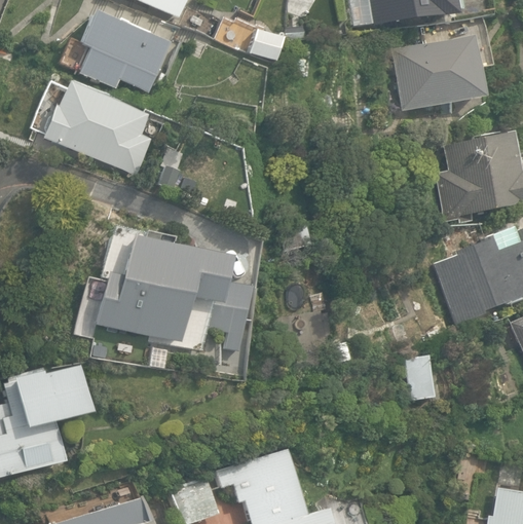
[(135,0),(180,17),(186,0),(135,0)]
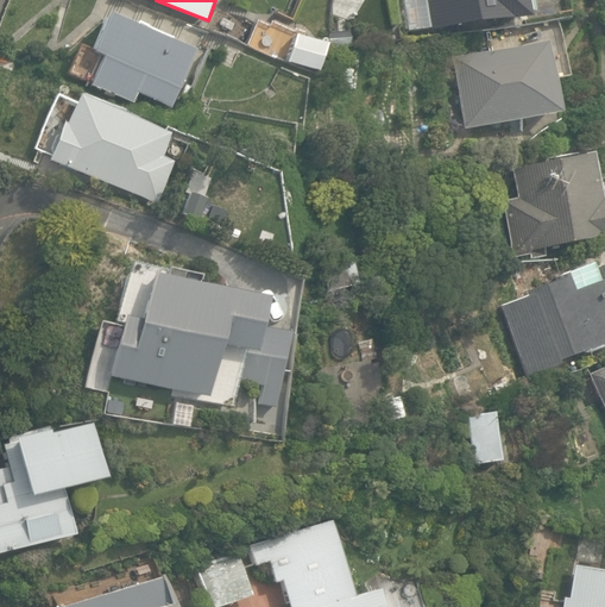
[(426,0),(430,29),(508,19),(508,18),(524,16),(522,0),(426,0)]
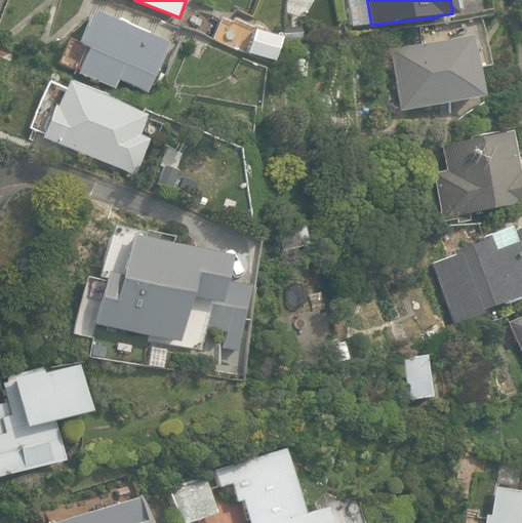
[(120,78),(151,90),(170,42),(93,11),(80,45),(88,48),(79,72),(116,86),(120,78)]
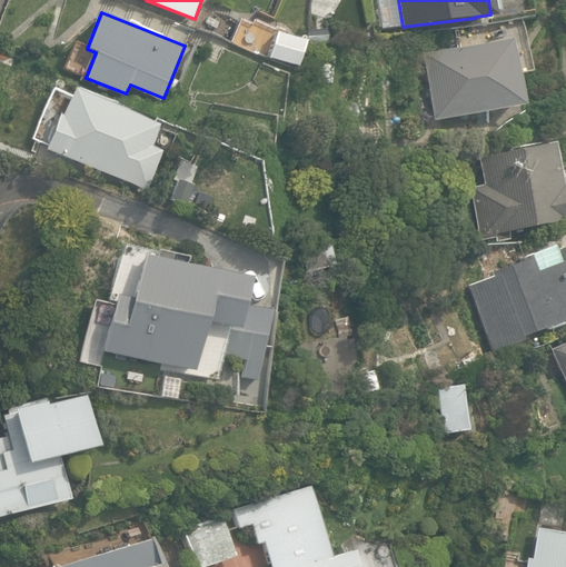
[(313,40),(313,42),(329,41),(328,28),(309,29),(310,40),(313,40)]
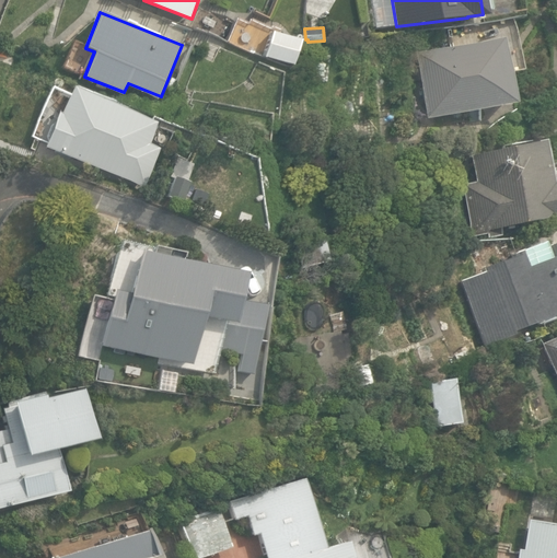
[(266,53),(294,62),(301,41),(273,32),(266,53)]
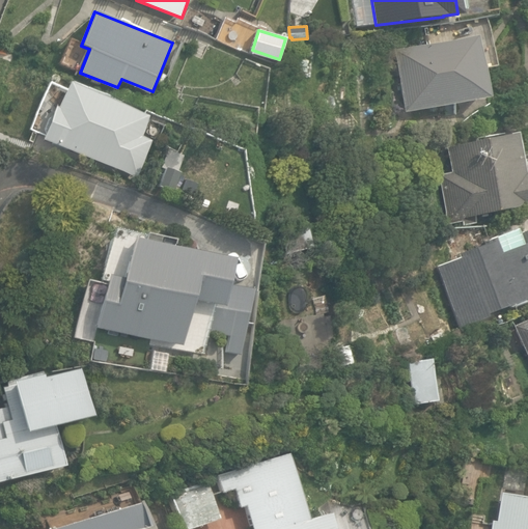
[(406,112),(482,100),(473,39),(396,51),(406,112)]
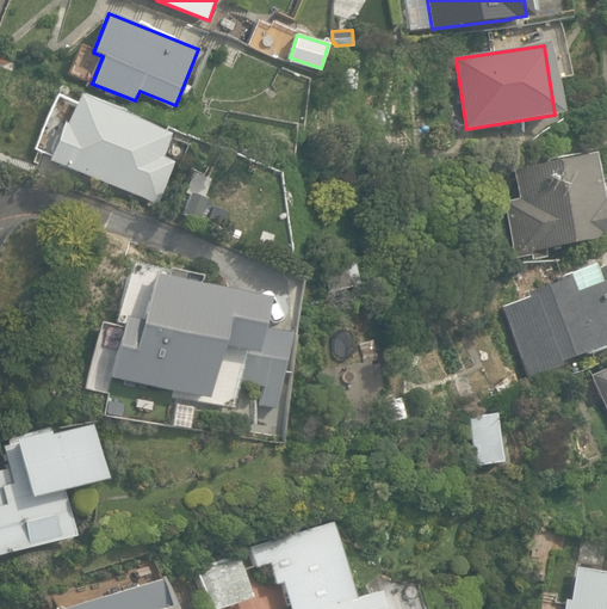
[(172,130),(79,94),(76,102),(56,93),(36,147),(53,153),(50,159),(160,202),(177,161),(162,155),(172,130)]
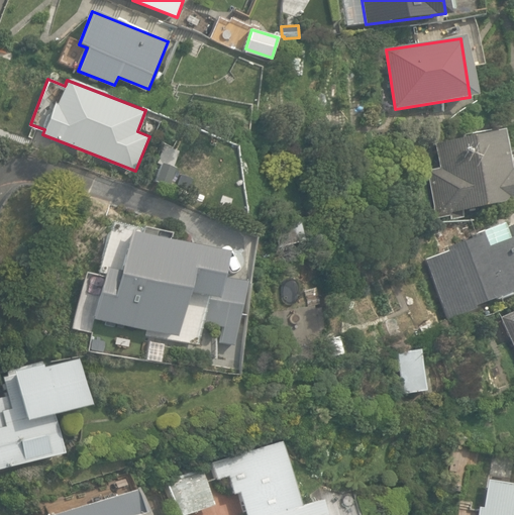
[(426,170),(435,215),(505,202),(506,205),(513,204),(513,186),(510,169),(505,170),(498,130),(435,142),(440,168),(426,170)]
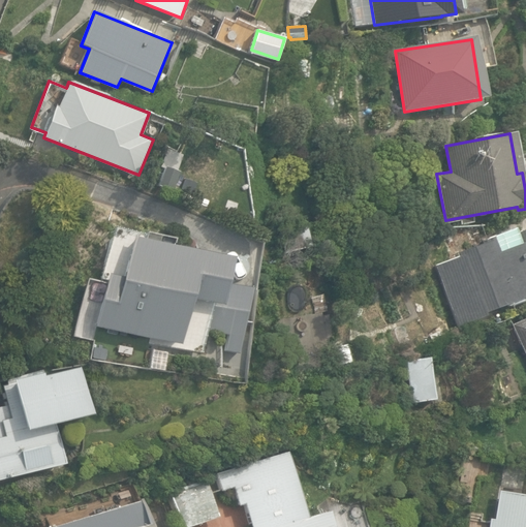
[(174,190),(181,171),(166,165),(159,185),(174,190)]
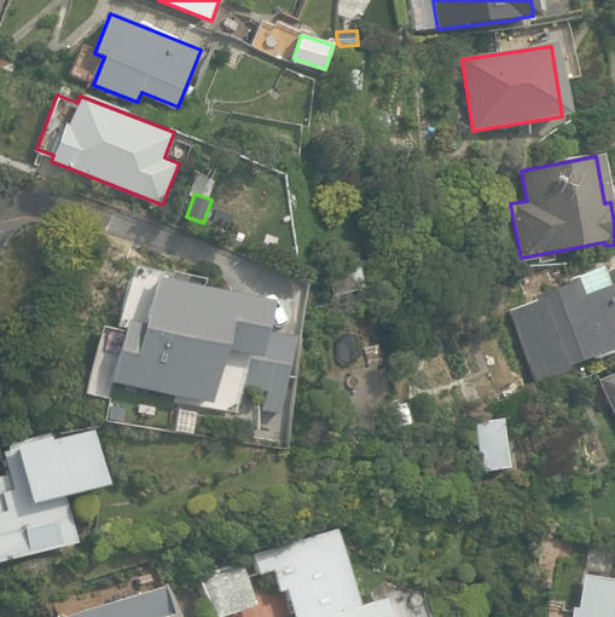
[(336,264),(340,282),(363,277),(358,258),(336,264)]
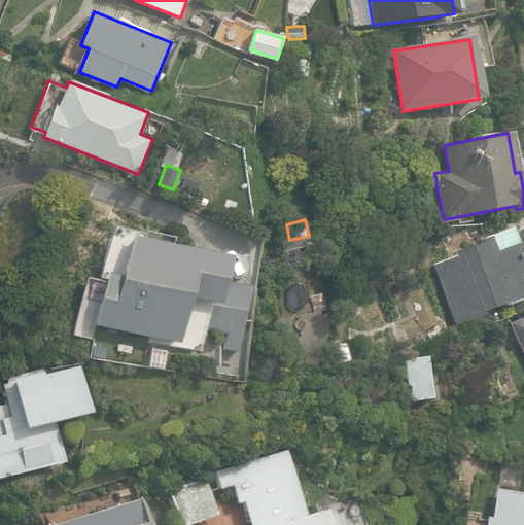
[(108,280),(98,325),(128,333),(125,346),(143,350),(146,337),(191,347),(197,322),(240,333),(249,289),(220,283),(223,269),(220,261),(211,254),(154,241),(152,246),(136,243),(140,228),(131,225),(120,224),(108,234),(101,247),(102,263),(108,280)]
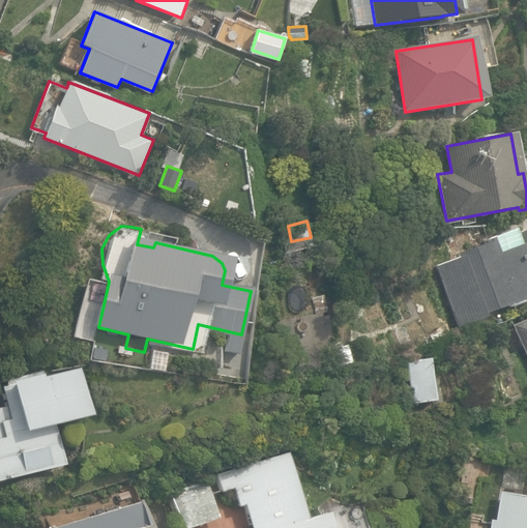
[(436,265),(459,326),(524,298),(526,302),(526,228),(525,228),(526,231),(526,241),(520,243),(515,228),(488,238),(488,241),(461,251),(462,255),(436,265)]
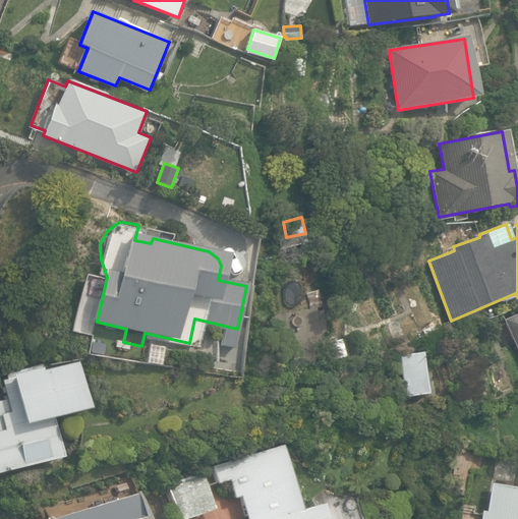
[(517,309),(503,316),(517,349),(517,309)]
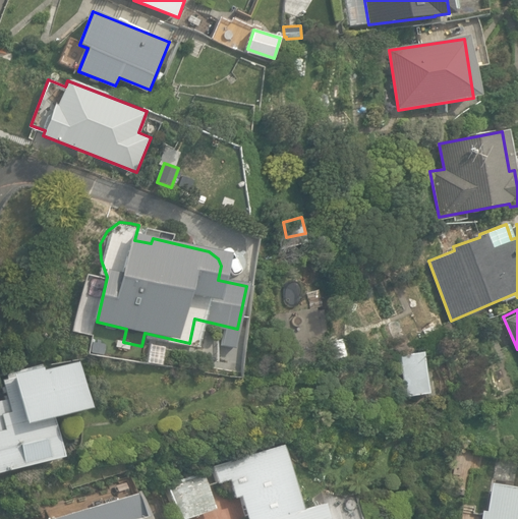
[(402,358),(407,396),(427,393),(422,355),(402,358)]
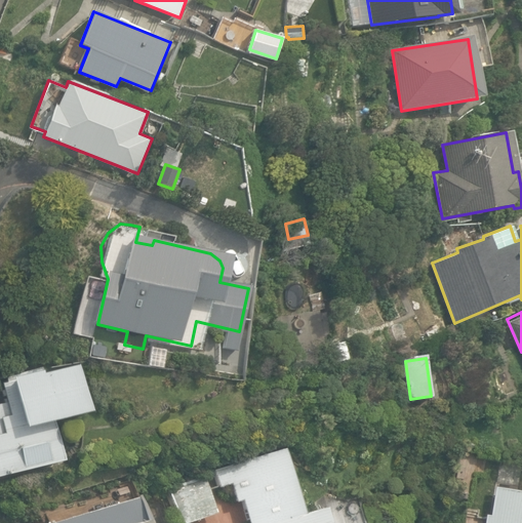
[(0,475),(67,458),(57,418),(94,409),(82,363),(48,371),(47,364),(8,374),(9,381),(4,383),(8,400),(0,402),(0,475)]
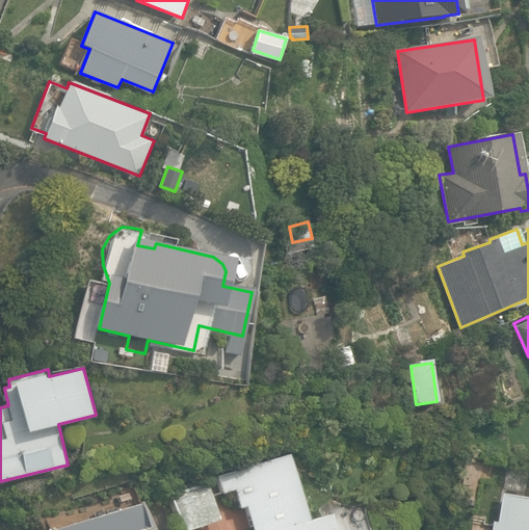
[(311,519),(291,453),(217,475),(222,492),(235,488),(241,507),(246,506),(253,529),(339,529),(334,511),(311,519)]
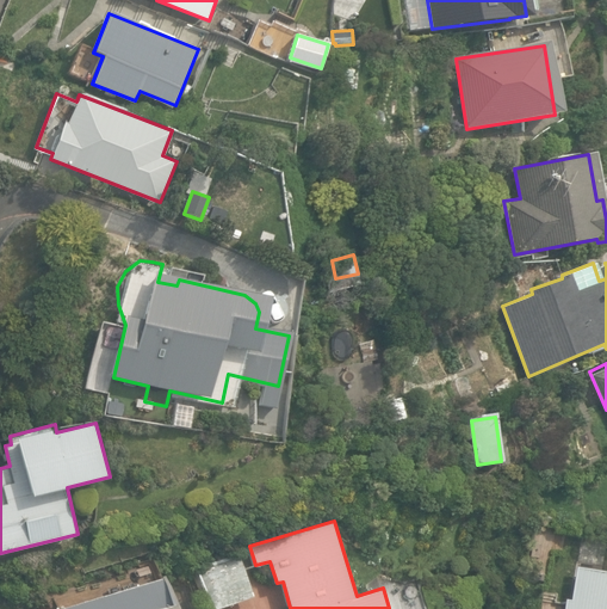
[(205,608),(223,608),(254,597),(239,554),(192,571),(205,608)]
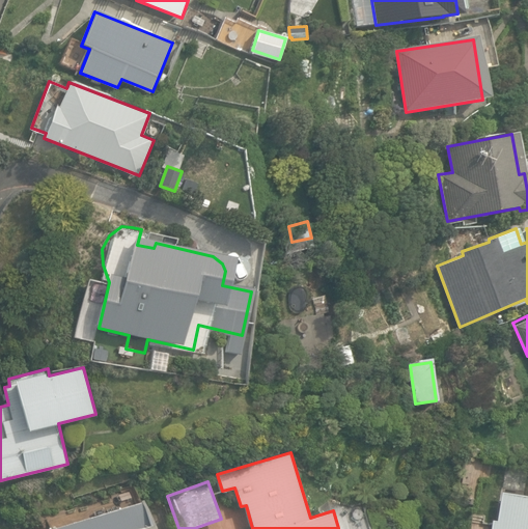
[(527,497),(501,493),(496,521),(492,520),(490,528),(527,528),(527,497)]
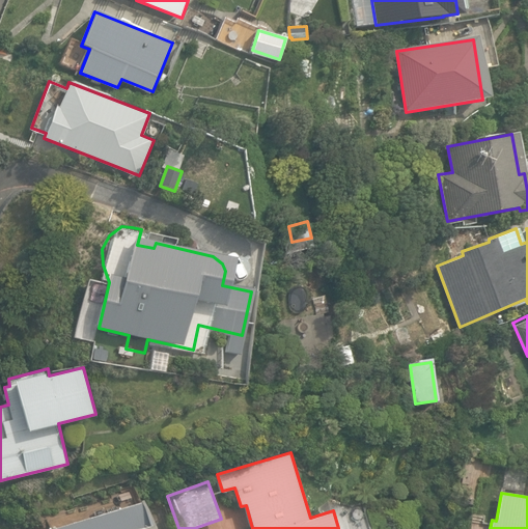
[(149,528),(141,501),(53,528),(52,528),(149,528)]
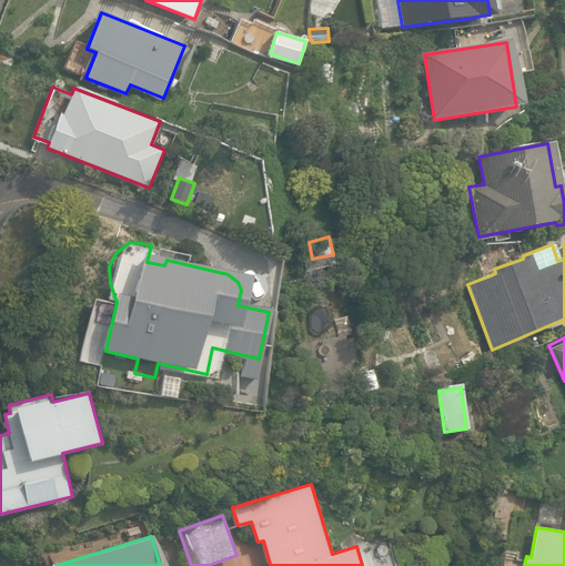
All buildings are outlined.
